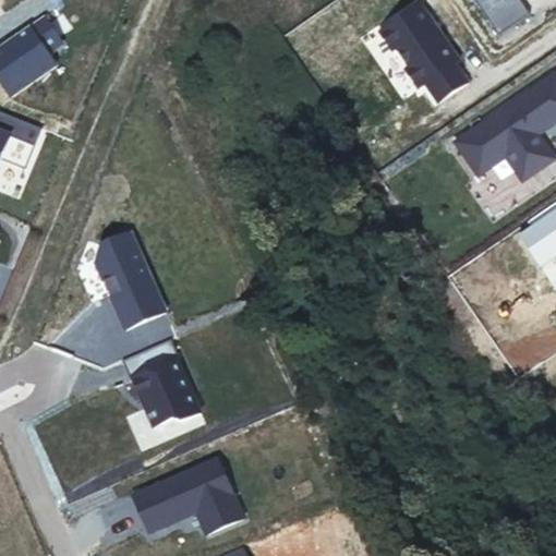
[(472,0),(496,35),(528,14),(518,0),(472,0)]
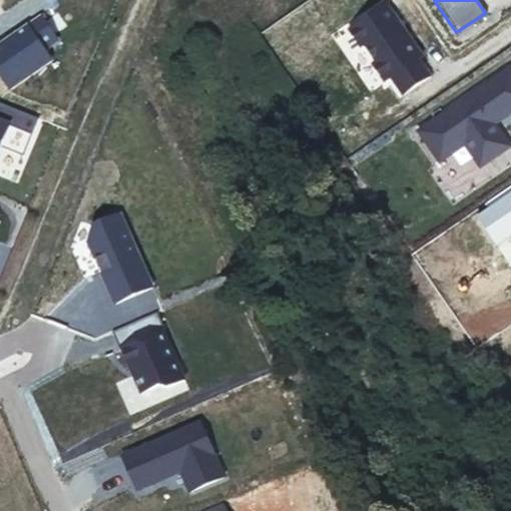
[(403,30),(385,3),(347,28),(359,46),(363,43),(374,60),(371,63),(383,80),(389,76),(402,93),(428,75),(416,58),(420,55),(408,36),(406,37),(401,31),(403,30)]
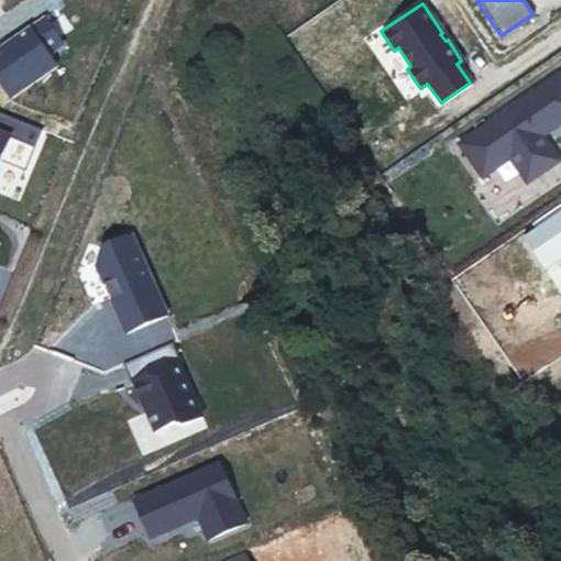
[(43,17),(0,46),(0,81),(10,97),(55,65),(46,53),(62,43),(43,17)]
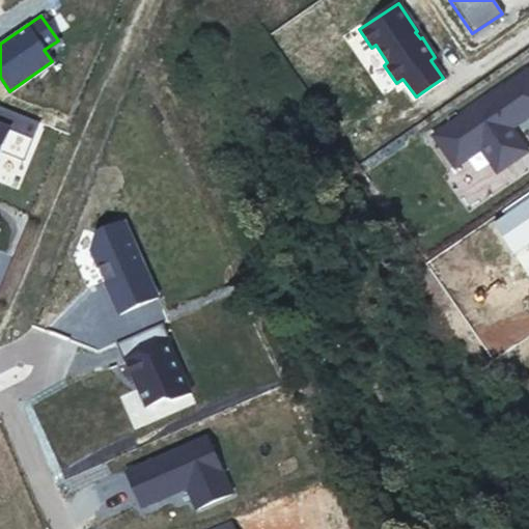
[(486,93),(429,134),(451,166),(477,147),(494,171),(525,150),(508,127),(505,122),(528,106),(528,74),(525,68),(486,94),(486,93)]
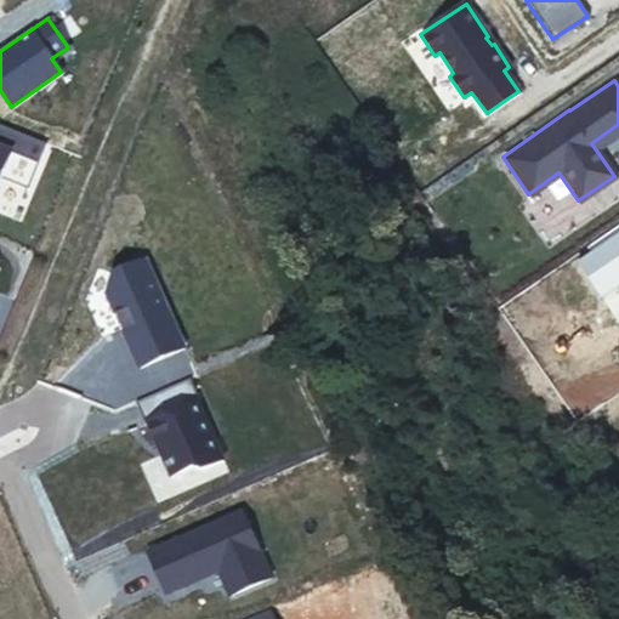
[(27,185),(44,142),(0,124),(0,177),(1,175),(27,185)]
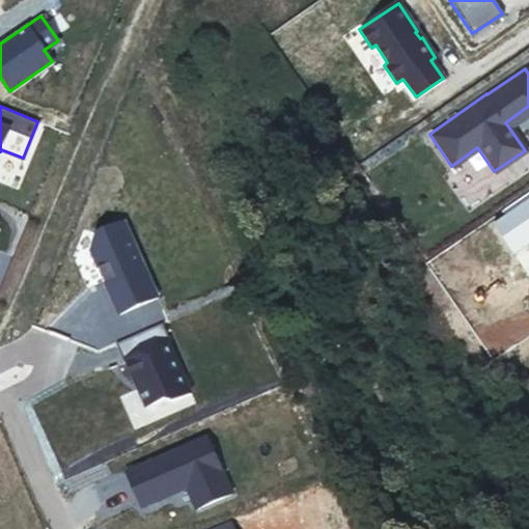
[(528,106),(505,122),(508,127),(528,112),(528,106)]
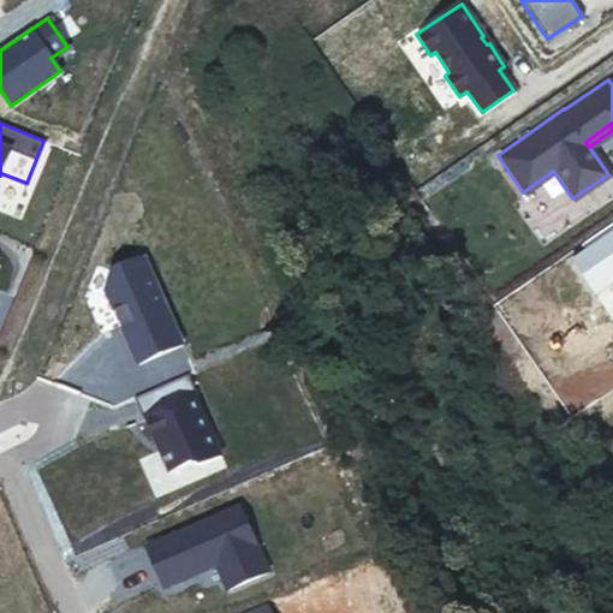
[(612,230),(571,260),(612,320),(612,230)]
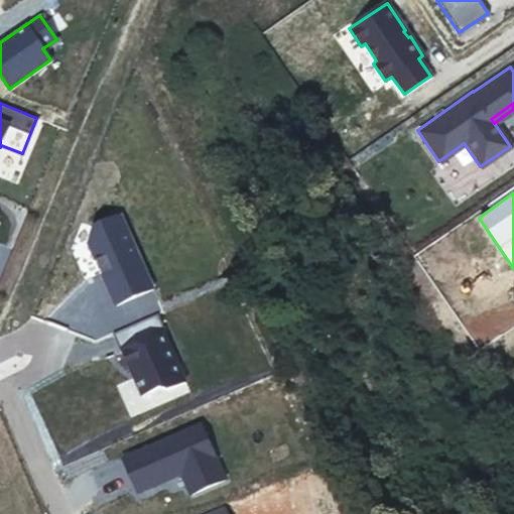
[(87,242),(100,270),(102,269),(106,278),(104,279),(114,304),(151,287),(119,214),(94,226),(87,242)]
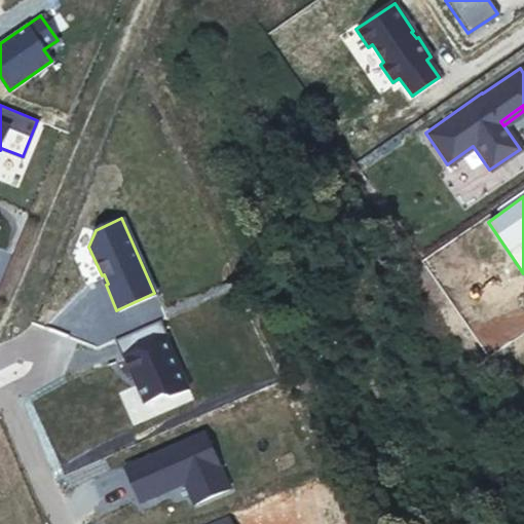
[(167,336),(159,319),(113,338),(121,357),(123,356),(143,401),(161,393),(169,396),(187,387),(164,337),(167,336)]
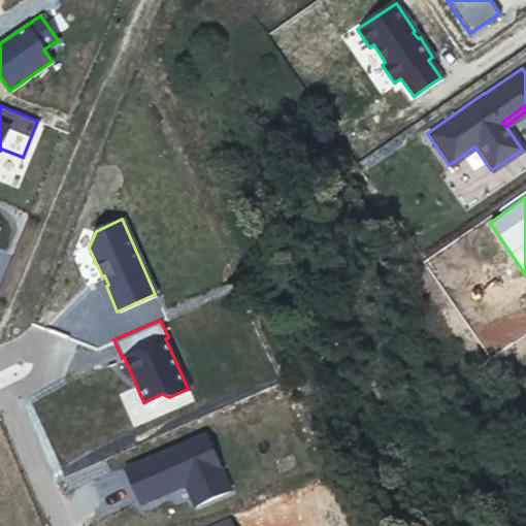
[(229,489),(204,432),(125,467),(140,503),(177,487),(176,484),(184,480),(194,504),(229,489)]
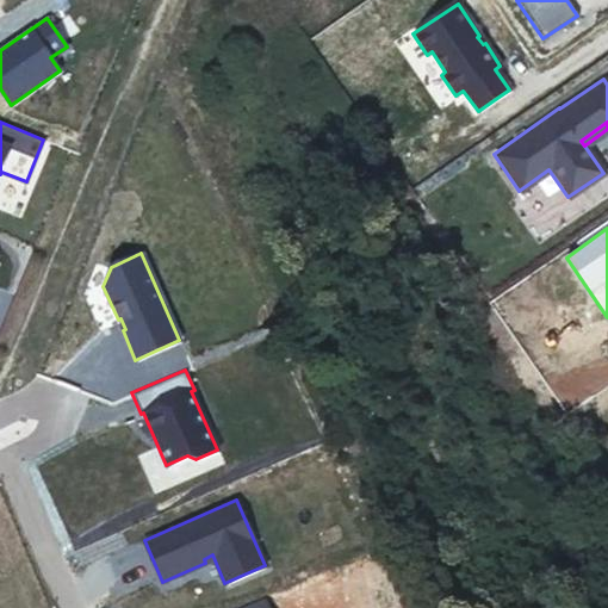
[(267,607),(262,596),(234,607),(267,607)]
